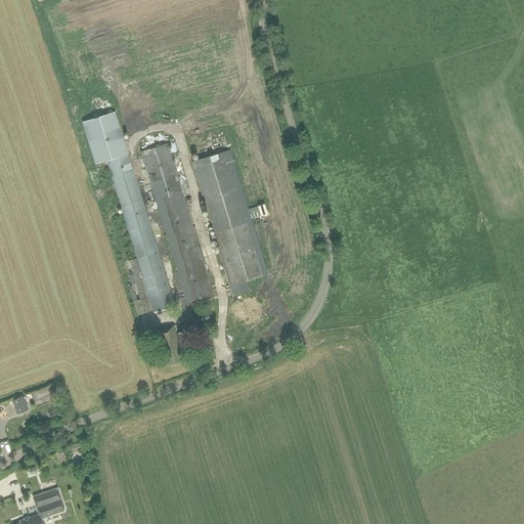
[(115,112),(82,122),(95,165),(106,161),(137,260),(125,264),(140,316),(175,306),(115,112)]
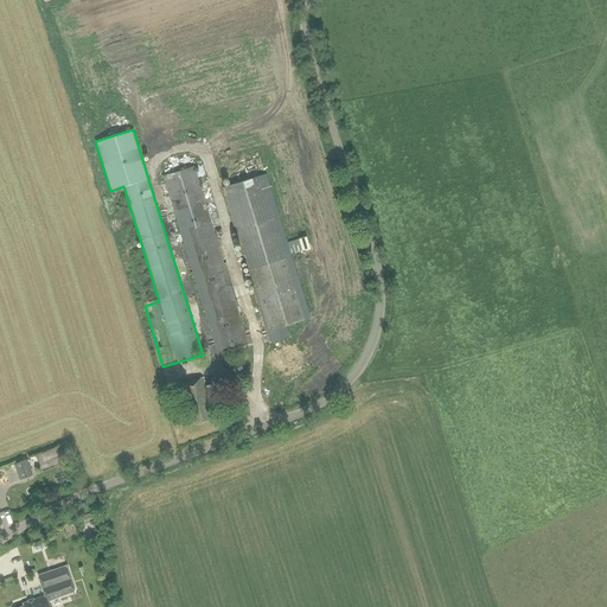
[(193,167),(163,177),(216,351),(248,340),(193,167)]
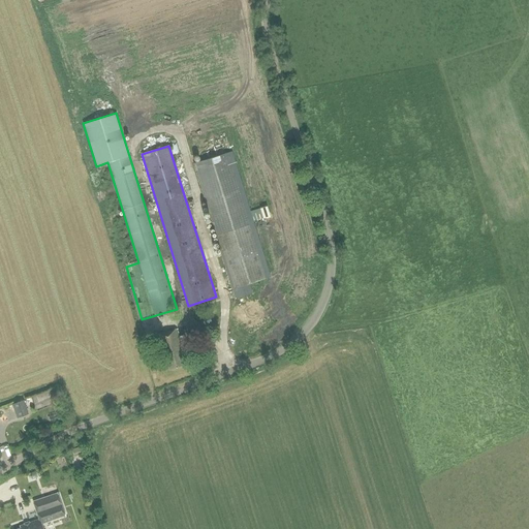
[(229,153),(193,163),(235,298),(252,292),(250,284),(268,279),(229,153)]
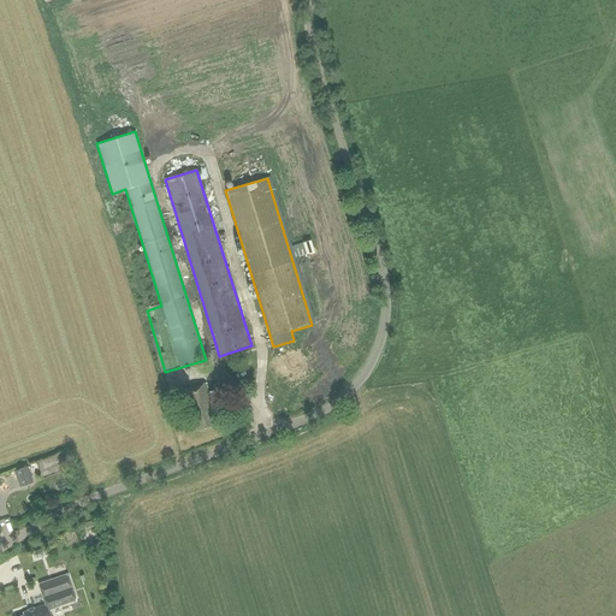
[(197,430),(214,425),(209,410),(212,410),(205,384),(182,390),(190,418),(194,418),(197,430)]
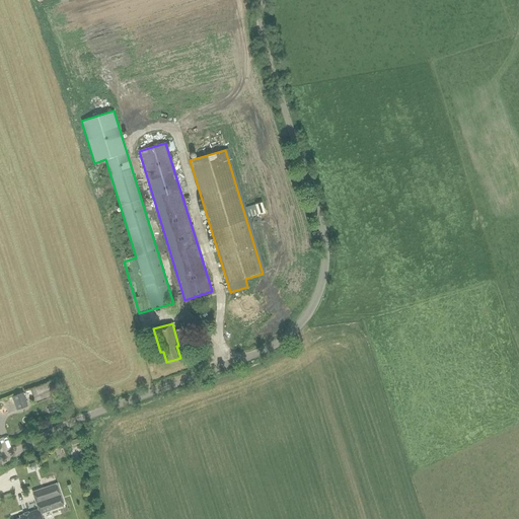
[(16,411),(27,406),(23,392),(11,396),(16,411)]
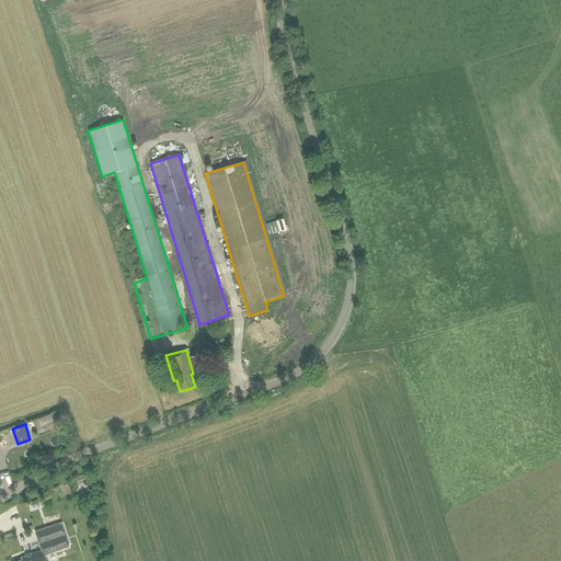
[(12,518),(21,515),(18,506),(9,510),(12,518)]
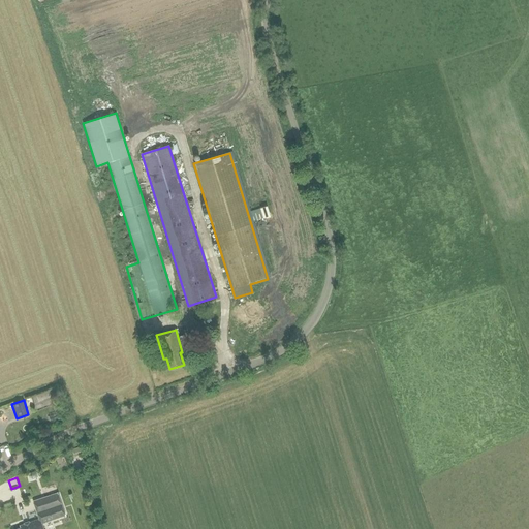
[(42,528),(41,523),(65,515),(58,493),(33,501),(39,519),(20,526),(21,528),(17,528),(42,528)]
